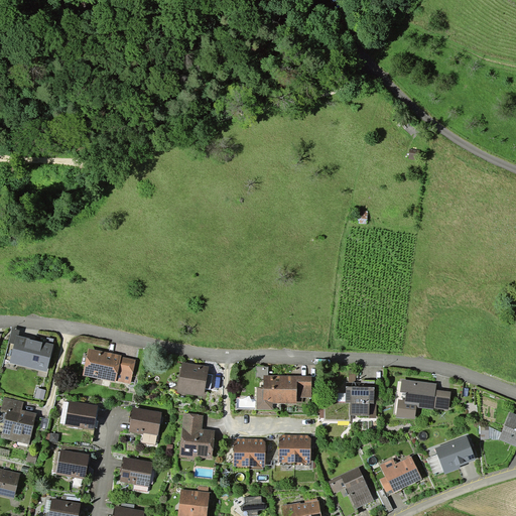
[(19,336),(20,331),(13,329),(9,343),(14,344),(16,335),(19,336)]
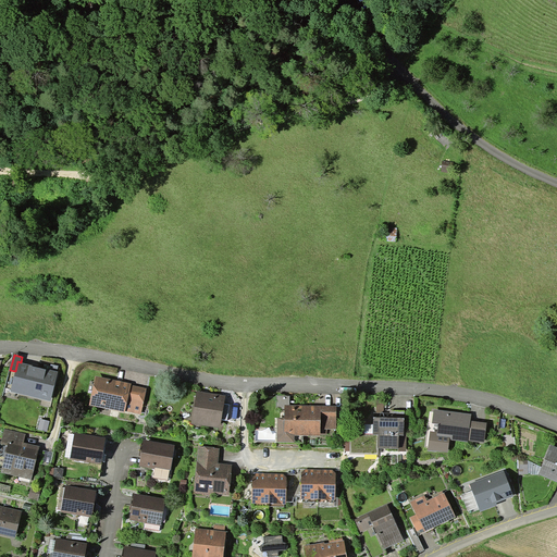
[(21,362),(17,361),(15,371),(11,392),(51,401),(59,371),(57,371),(50,369),(21,362)]
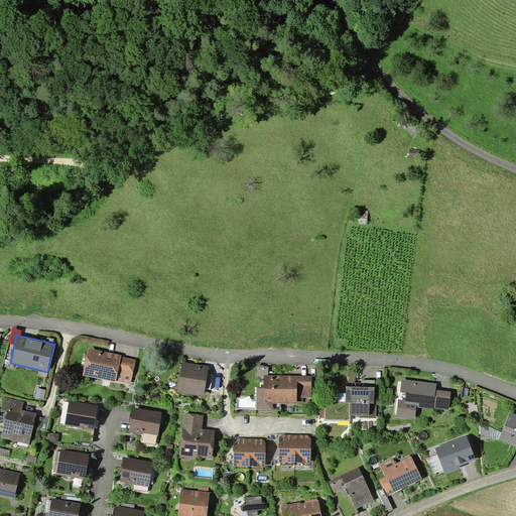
[(121,355),(89,349),(83,375),(115,382),(116,381),(121,357),(121,355)]
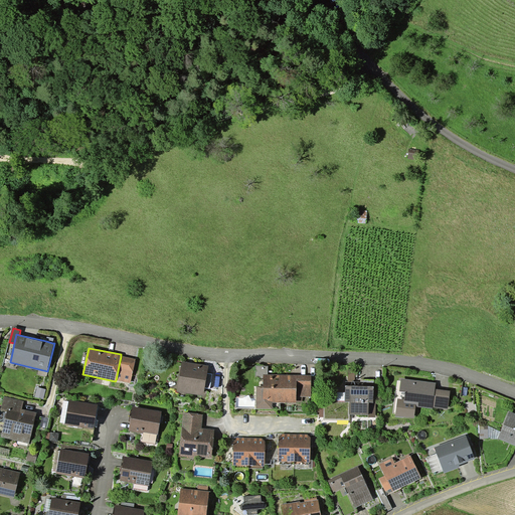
[(136,359),(121,356),(116,380),(130,383),(136,359)]
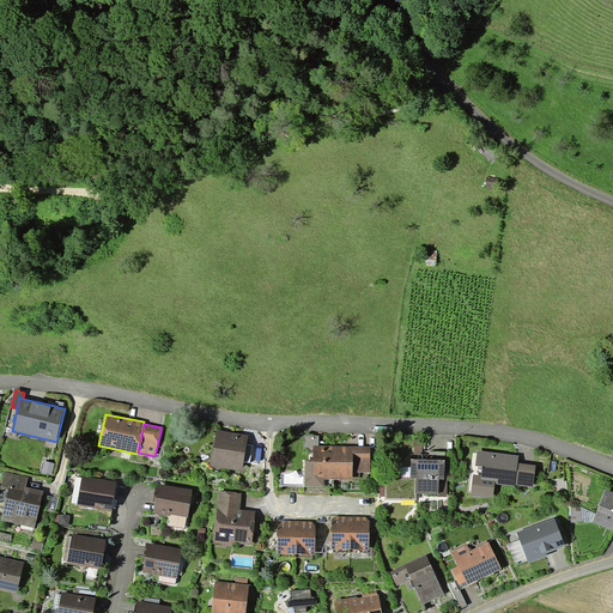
[(217,430),(211,466),(242,472),(243,461),(247,444),(248,435),(217,430)]
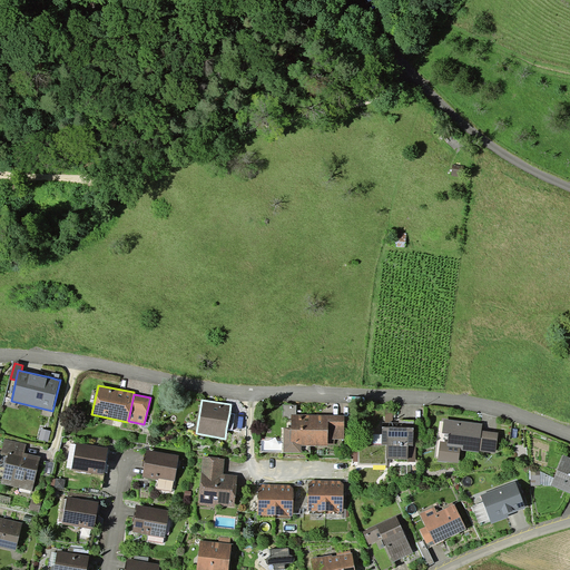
[(296,414),(296,405),(284,405),(284,418),(291,418),(291,414),(296,414)]
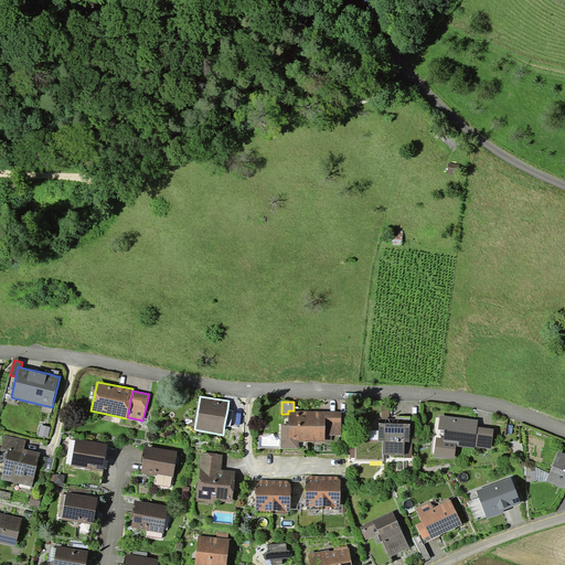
[(294,411),(288,411),(288,414),(288,424),(281,424),(281,448),(299,448),(299,440),(326,440),(326,435),(326,412),(294,411)]
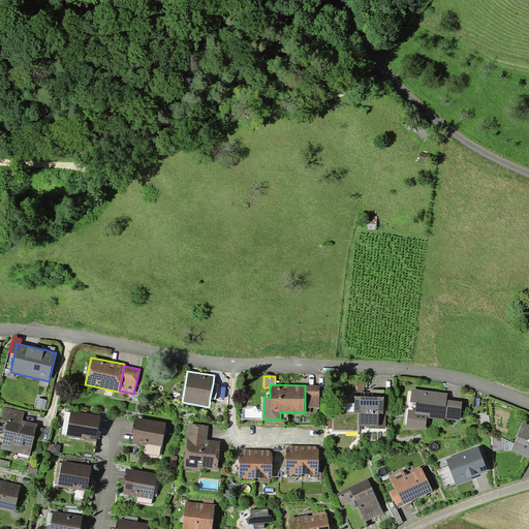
[(305,385),(305,407),(311,407),(319,407),(320,385),(305,385)]
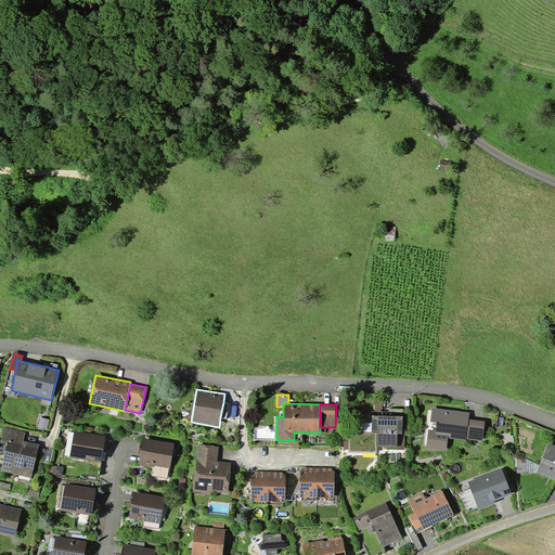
[(470,413),(433,408),(430,422),(437,423),(436,430),(428,429),(426,448),(447,451),(449,438),(466,440),(466,439),(469,420),(470,413)]
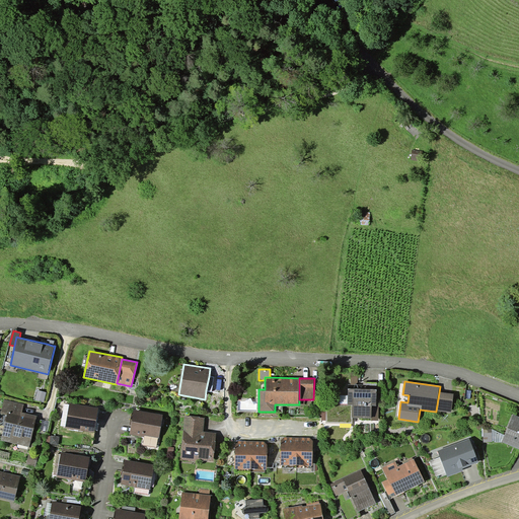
[(378,421),(379,405),(376,405),(377,389),(364,389),(348,388),(348,395),(348,405),(340,405),(327,404),(326,412),(326,421),(326,423),(352,424),(352,418),(371,419),(371,421),(378,421)]
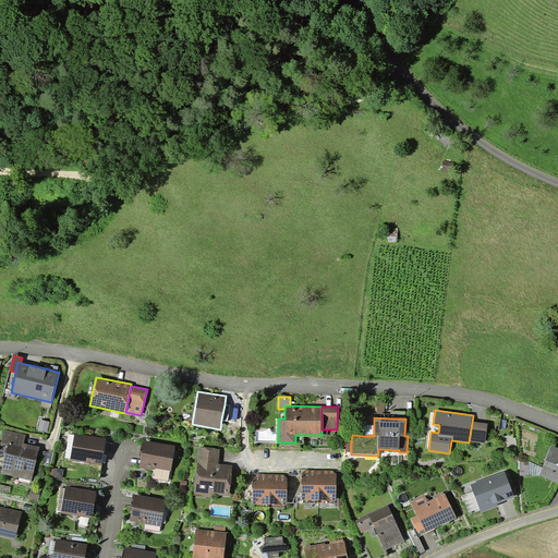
[(40,420),(38,431),(47,433),(50,422),(40,420)]
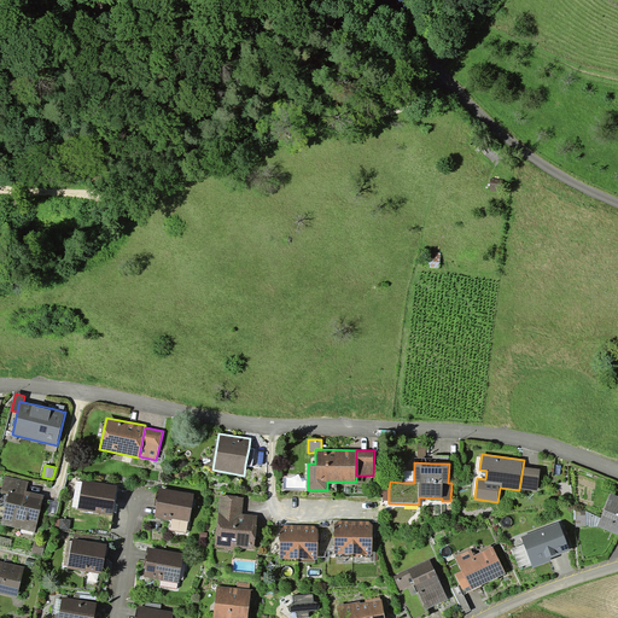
[(541,470),(523,467),(519,489),(537,491),(541,470)]
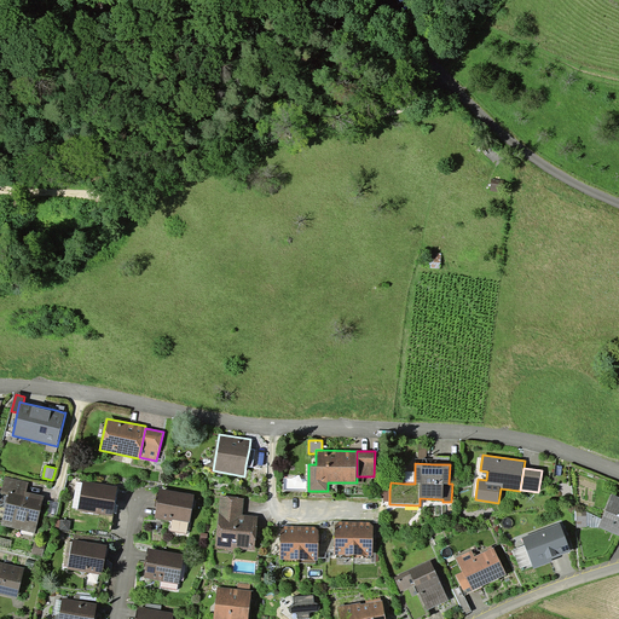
[(415,472),(405,472),(405,484),(415,484),(415,472)]
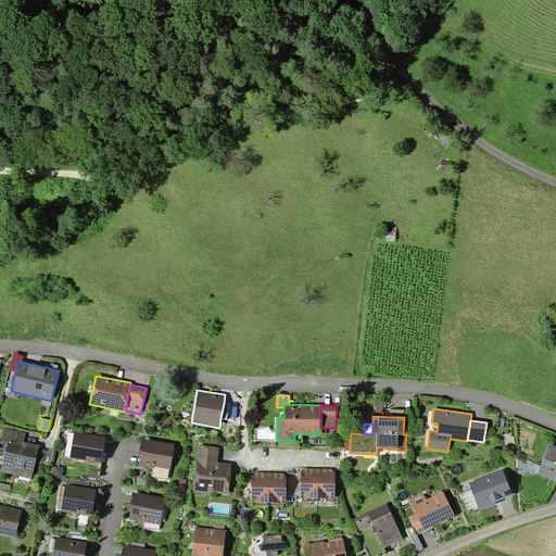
[(8,444),(1,471),(32,478),(39,445),(24,441),(26,432),(4,428),(1,443),(8,444)]
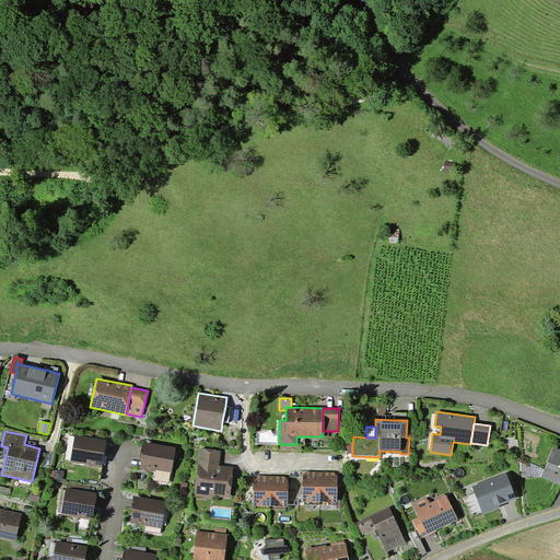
[(107,440),(76,434),(76,436),(71,461),(71,462),(103,467),(103,464),(104,456),(107,440)]
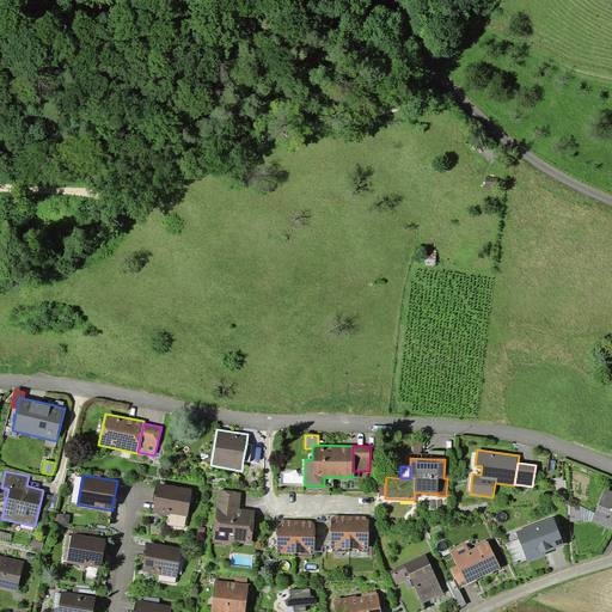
[(78,503),(83,477),(75,476),(72,502),(78,503)]
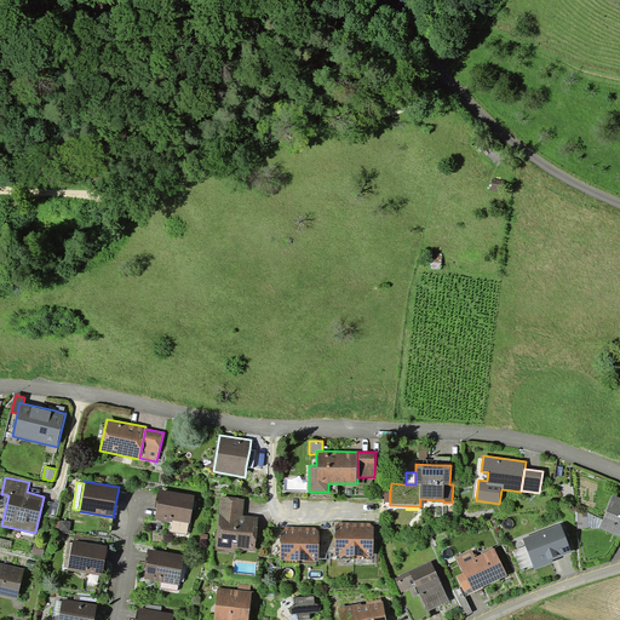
[(158,507),(155,518),(172,522),(173,520),(189,522),(190,523),(195,495),(160,489),(159,494),(158,507)]
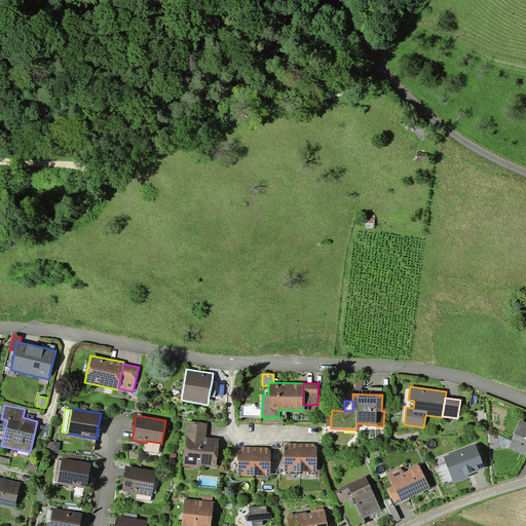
[(525,422),(521,420),(509,448),(525,455),(525,422)]
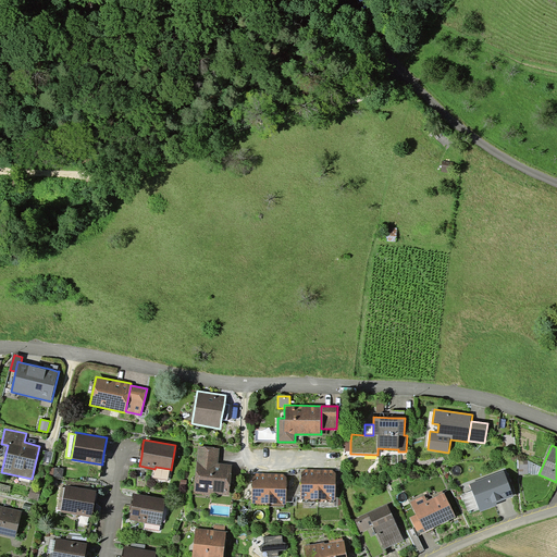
[(199,446),(195,494),(210,495),(210,493),(229,495),(233,465),(219,463),(220,448),(199,446)]
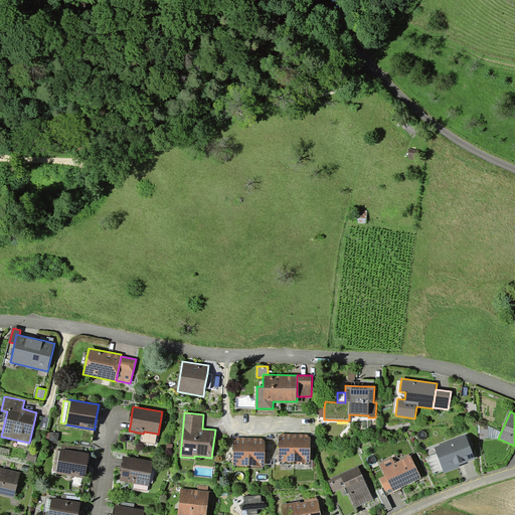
[(47,431),(50,418),(40,416),(37,428),(47,431)]
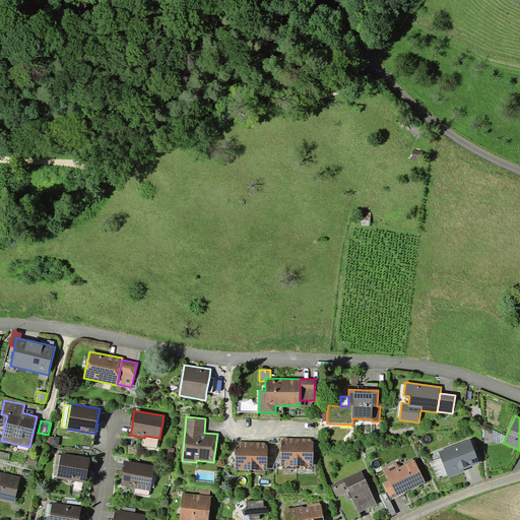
[(483,428),(484,443),(494,443),(493,428),(483,428)]
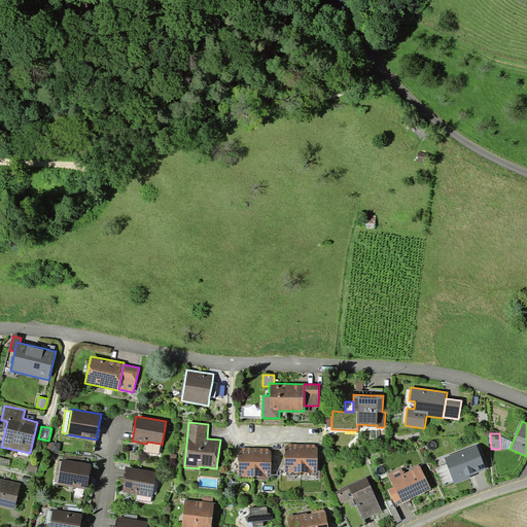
[(145,452),(159,454),(161,444),(147,442),(146,444),(145,452)]
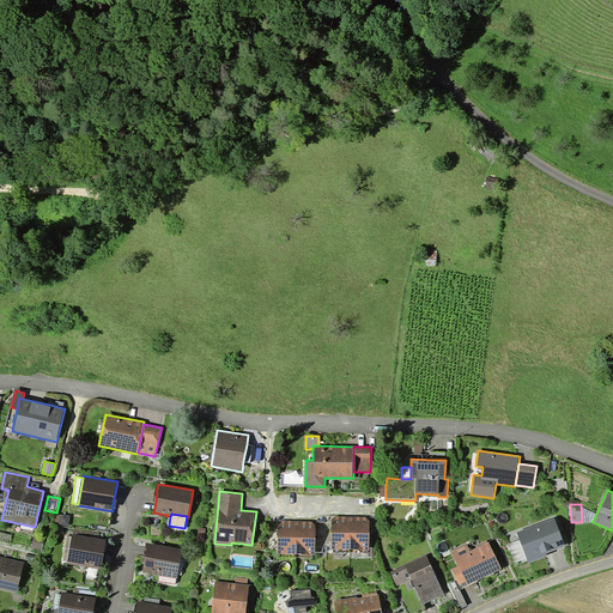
[(71,516),(56,515),(55,525),(70,526),(71,516)]
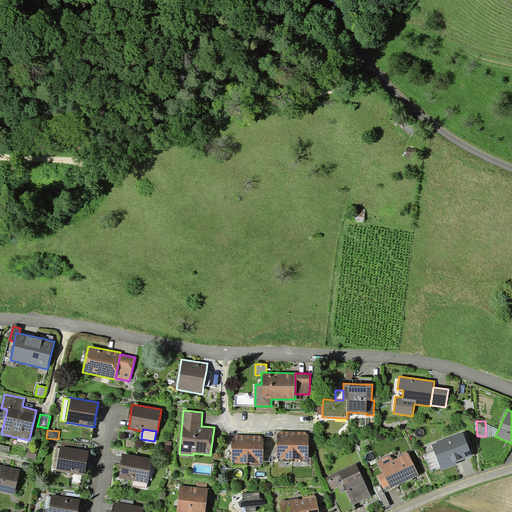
[(277,458),(292,459),(294,431),(280,431),(277,434),(277,458)]
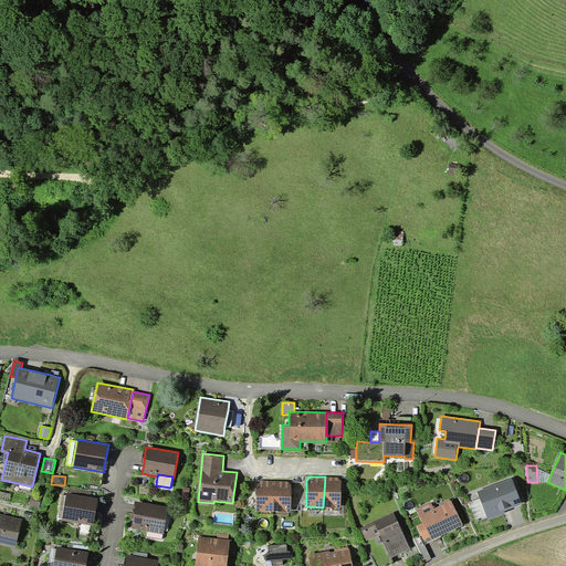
[(338,478),(325,477),(323,507),(341,507),(341,480),(338,478)]
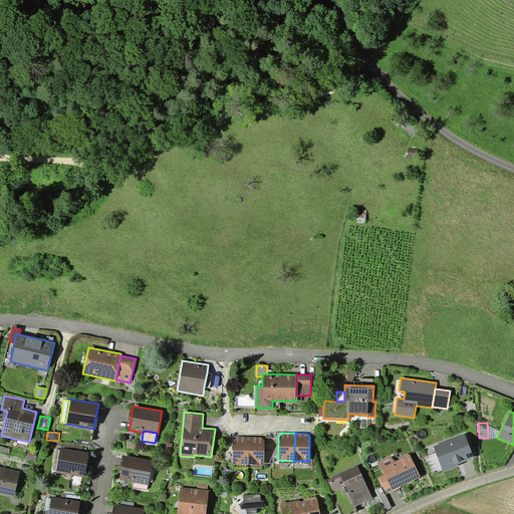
[(465,435),(434,446),(437,453),(442,468),(443,472),(459,467),(458,464),(474,458),(465,435)]
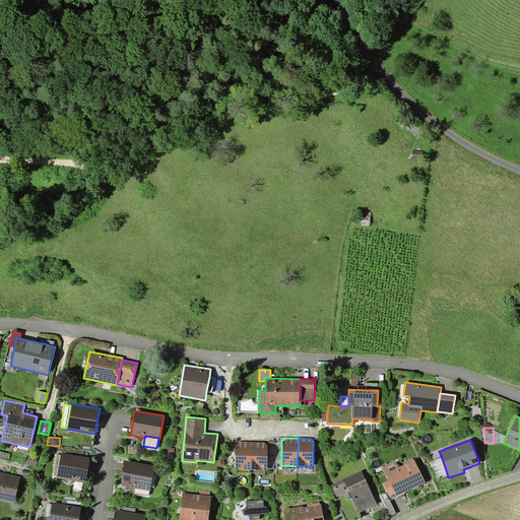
[(236,469),(251,470),(252,442),(239,442),(236,445),(236,469)]
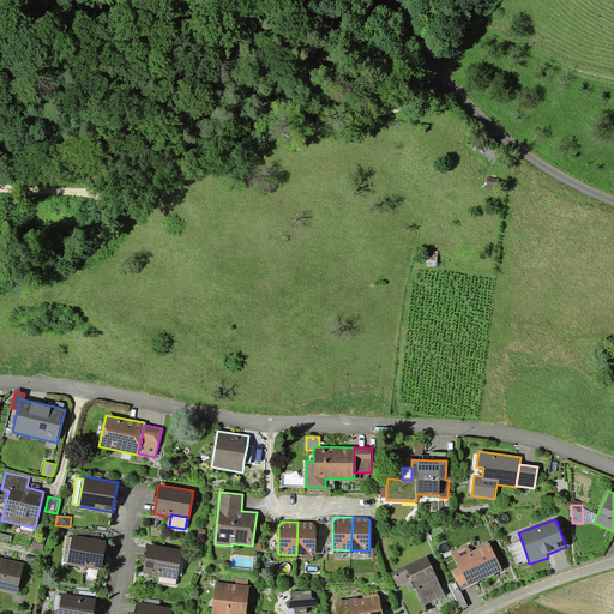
[(313,522),(298,522),(296,555),(315,555),(317,527),(313,522)]
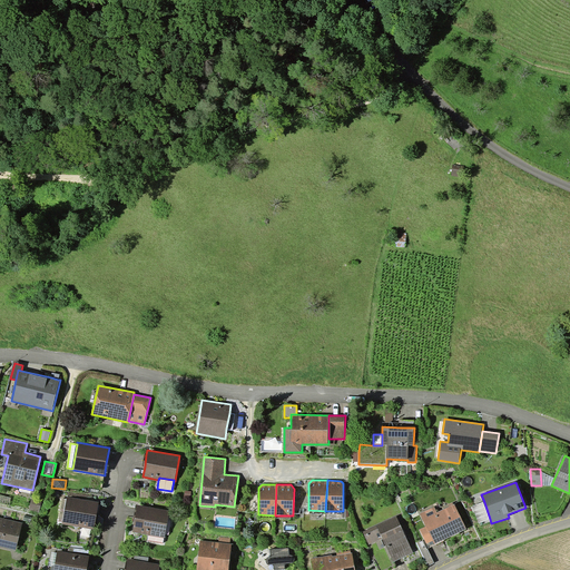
[(11,497),(0,494),(0,502),(9,504),(11,497)]
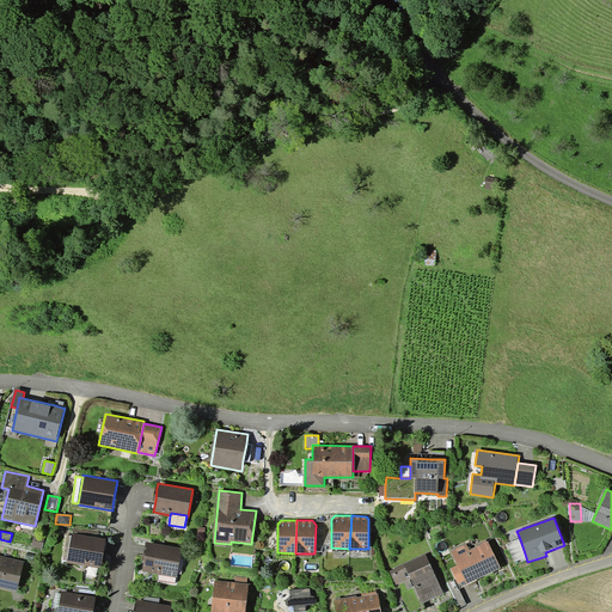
[(31,548),(42,550),(46,537),(35,533),(31,548)]
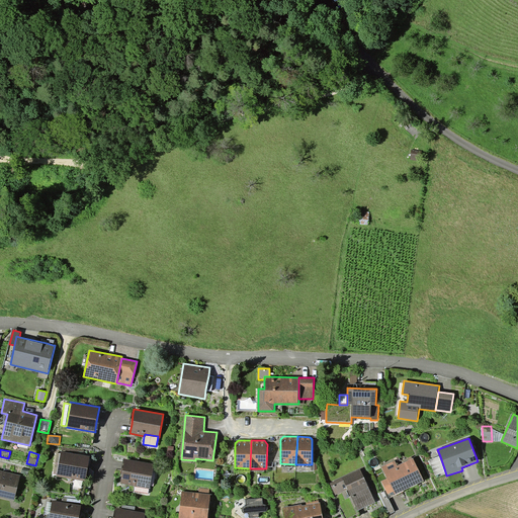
[(62,451),(61,451),(61,453),(57,475),(57,477),(86,482),(90,456),(84,455),(62,451)]
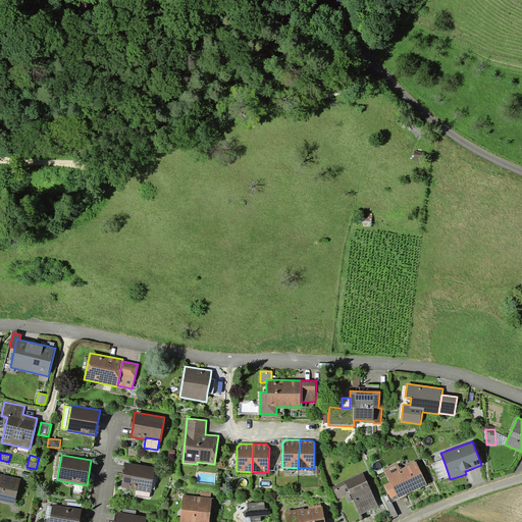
[(438,479),(449,475),(444,460),(432,463),(438,479)]
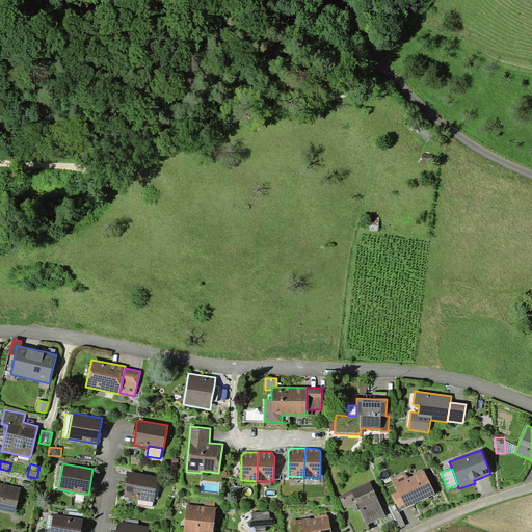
[(159,477),(128,471),(124,497),(139,500),(153,502),(154,502),(159,477)]
